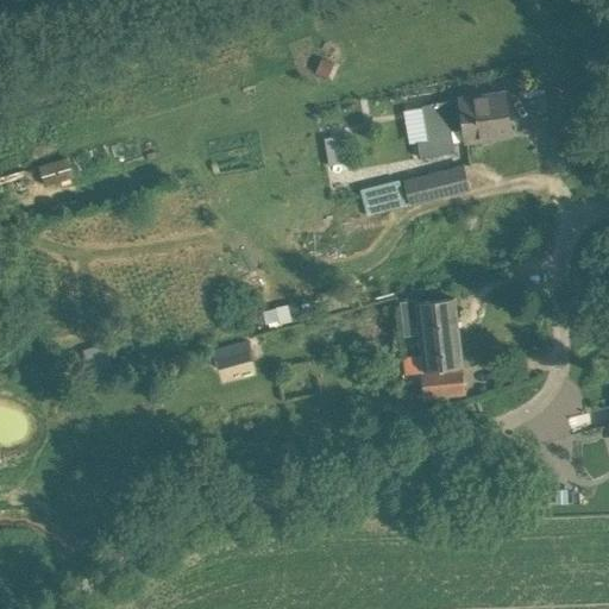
[(419,142),(418,142),(420,157),(454,152),(452,130),(464,127),(466,140),(476,139),(481,143),(491,140),(496,136),(510,135),(504,92),(488,94),(460,98),(421,105),(421,107),(428,139),(419,142)]
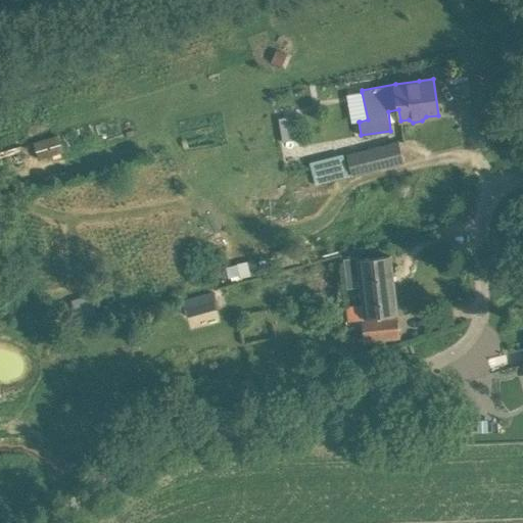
[(281,133),(282,142),(295,140),(293,131),(281,133)]
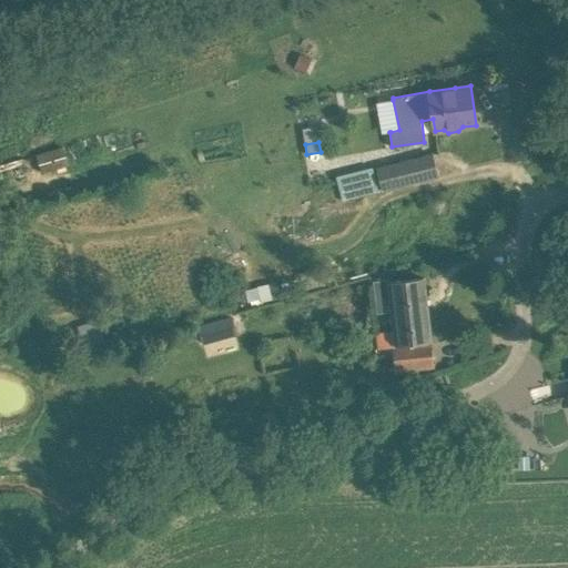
[(21,160),(27,176),(68,165),(62,146),(36,154),(36,155),(21,160)]
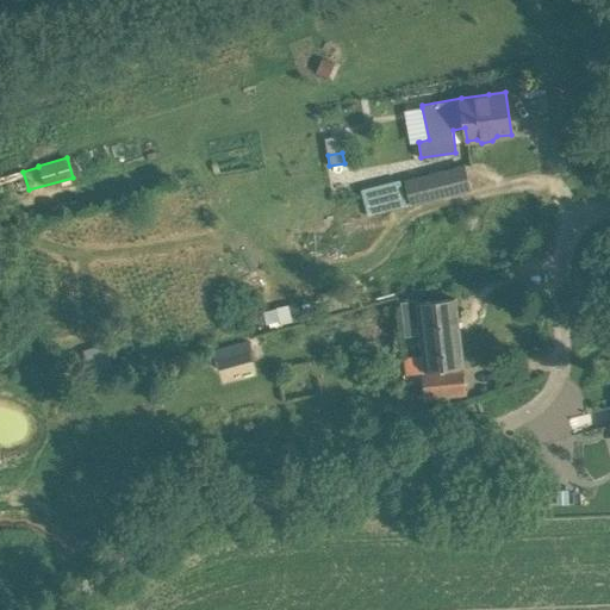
[(465,163),(403,179),(409,205),(471,190),(465,163)]
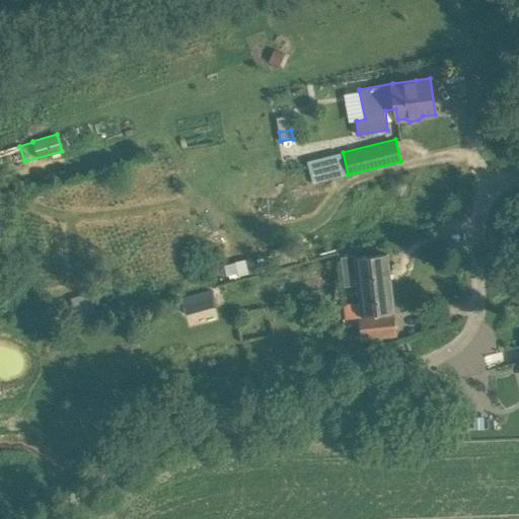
[(340,152),(306,160),(312,183),(313,183),(346,175),(340,152)]
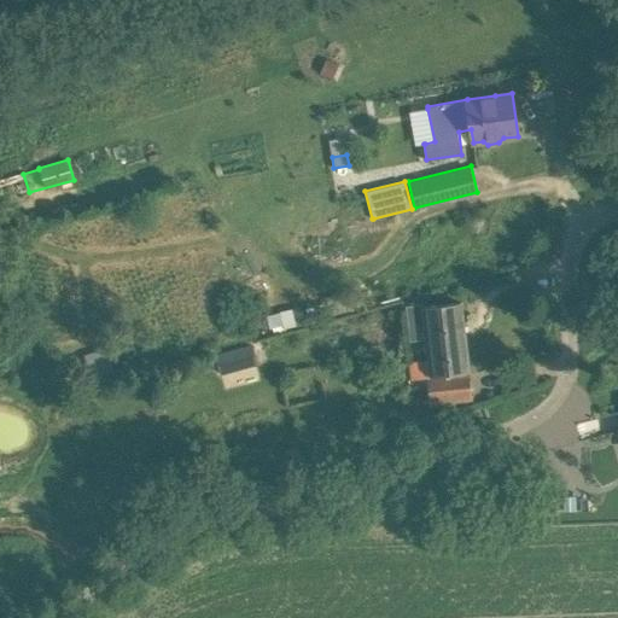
[(421,307),(429,359),(409,361),(414,406),(472,398),(461,302),(421,307)]
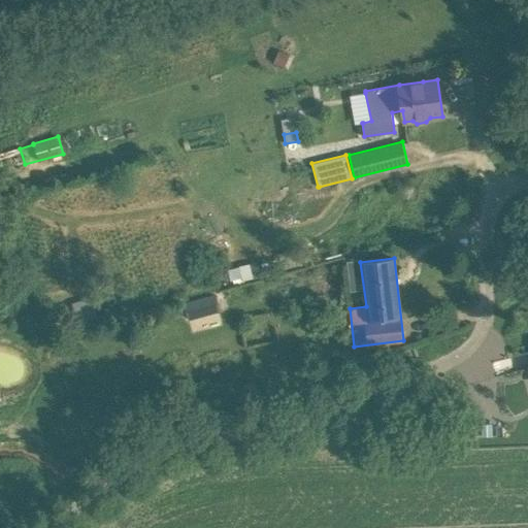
[(215,294),(183,302),(192,333),(223,324),(215,294)]
